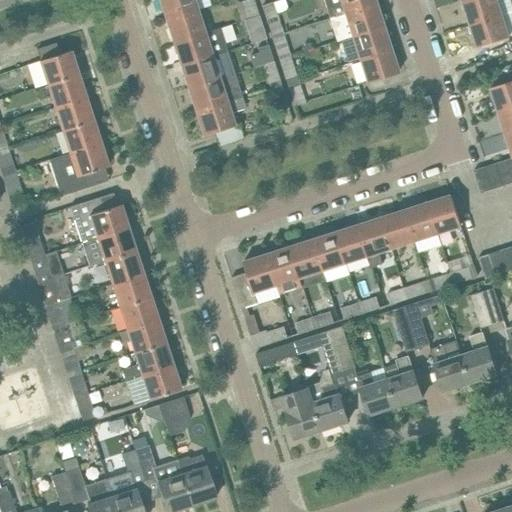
[(197,10),(193,0),(159,0),(166,20),(197,10)]
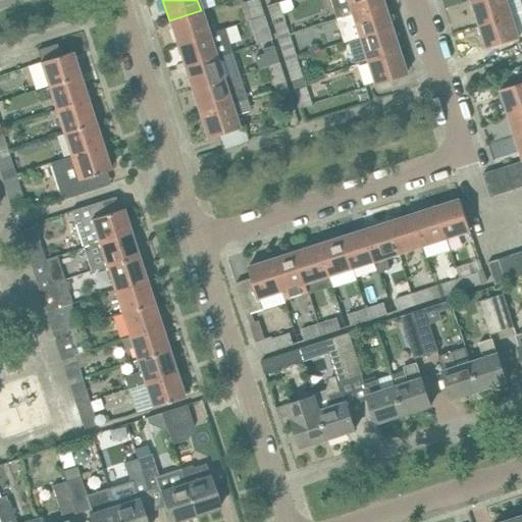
[(258,0),(247,0),(239,3),(245,20),(251,18),(252,19),(263,15),(258,0)]
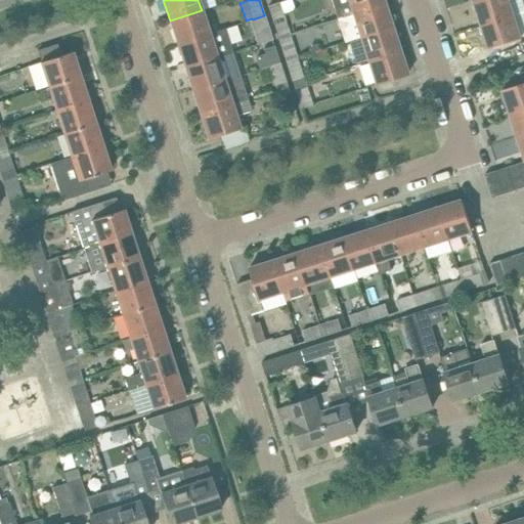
[(383,0),(331,0),(337,18),(376,6),(385,3),(383,0)]
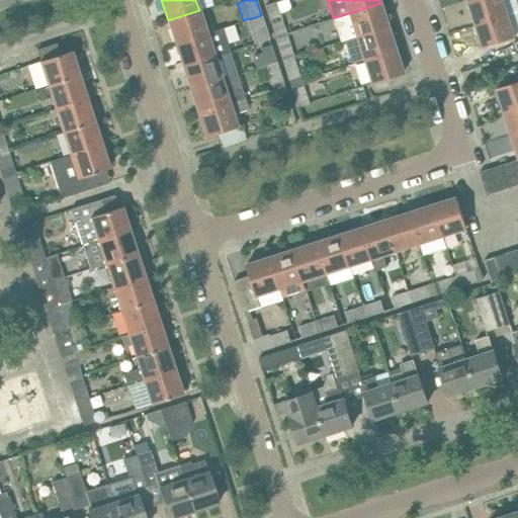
[(508,13),(503,0),(469,0),(468,0),(476,24),(508,13)]
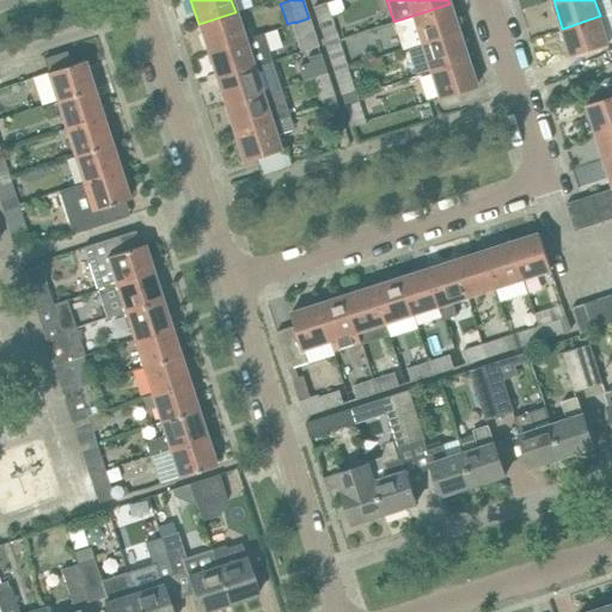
[(322,37),(336,34),(326,2),(312,6),(322,37)]
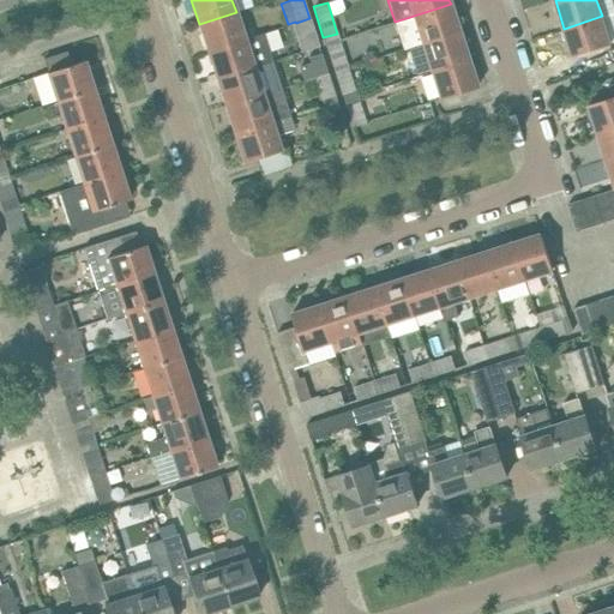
[(451,4),(440,7),(395,22),(404,49),(422,43),(459,31),(451,4)]
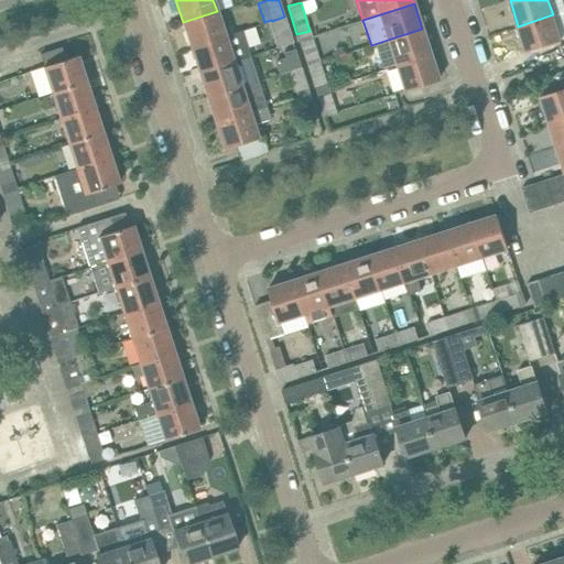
[(225,36),(217,11),(183,22),(191,47),(225,36)]
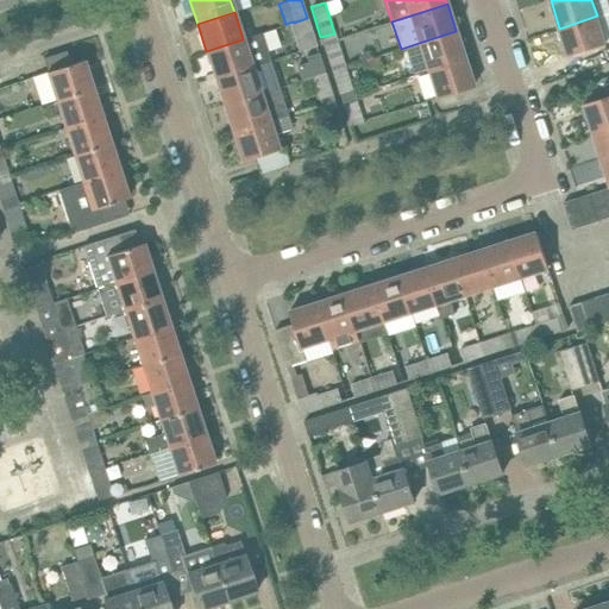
[(597,16),(559,29),(569,56),(606,44),(597,16)]
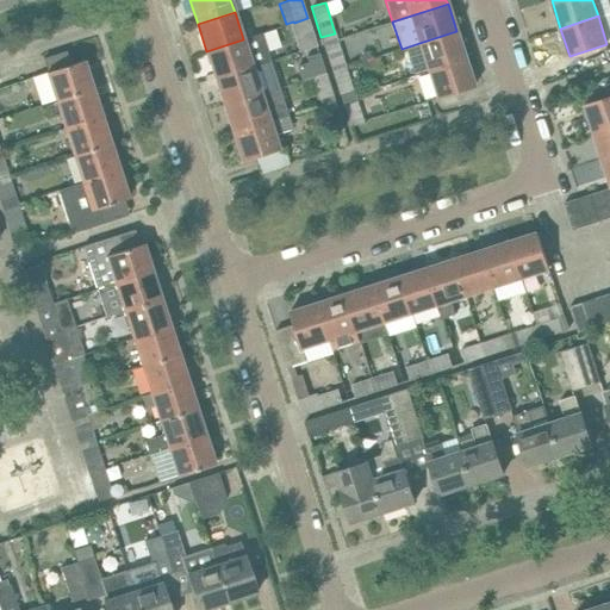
[(465,58),(456,31),(419,43),(428,70),(465,58)]
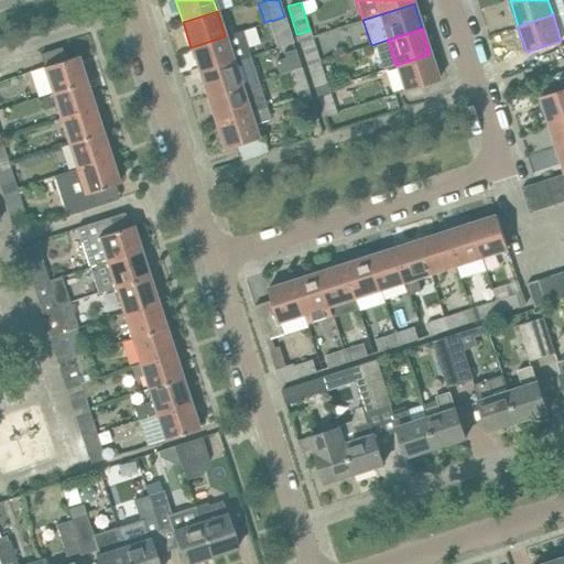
[(289,30),(272,35),(277,47),(293,42),(291,35),(289,30)]
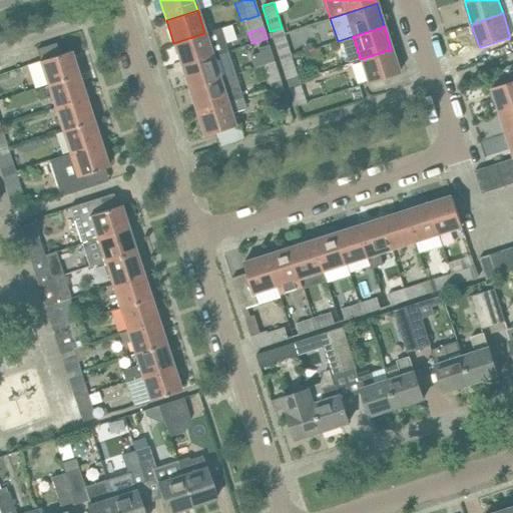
[(219,28),(204,33),(173,43),(180,66),(212,56),(227,51),(219,28)]
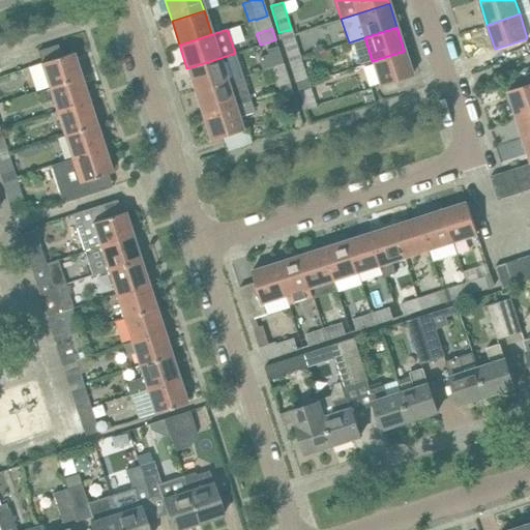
[(300,59),(291,29),(278,32),(289,62),(300,59)]
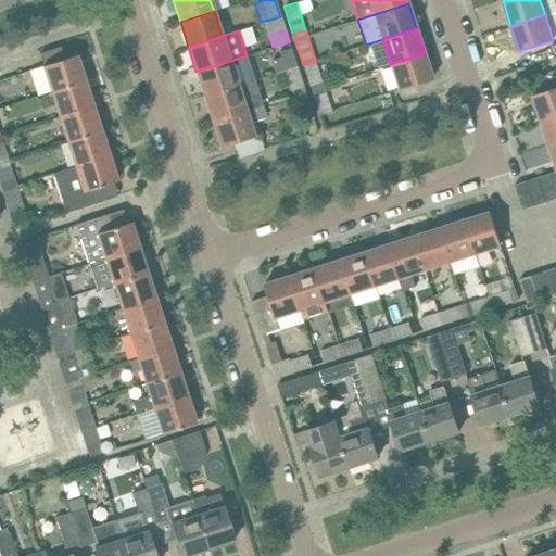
[(285,72),(297,67),(291,48),(278,51),(285,72)]
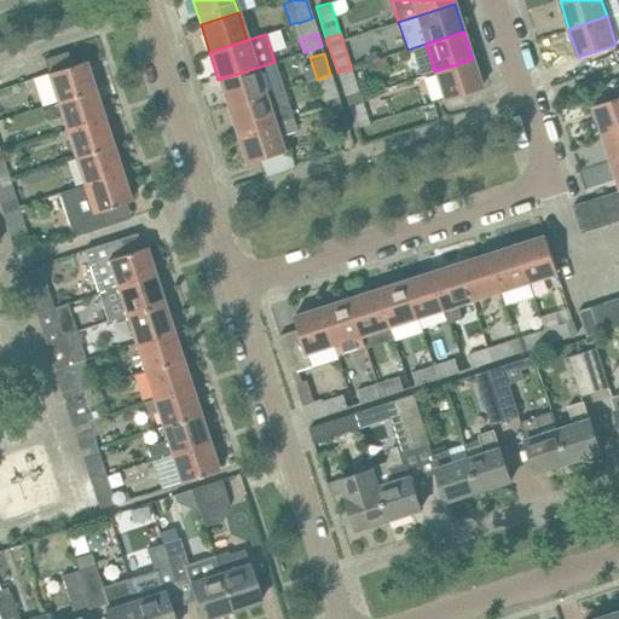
[(434,71),(435,76),(443,99),(481,88),(472,59),(434,71)]
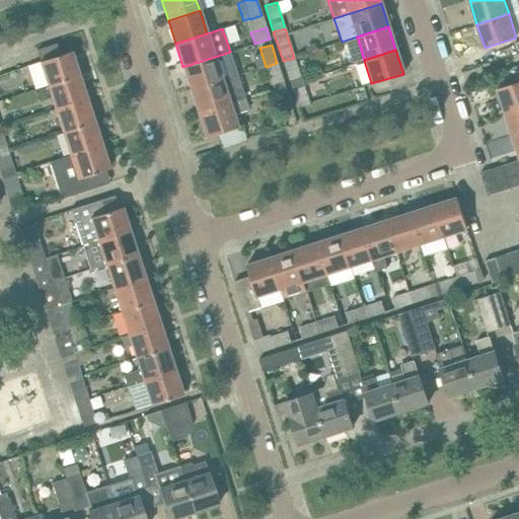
[(71,51),(40,61),(26,65),(34,89),(47,84),(79,74),(71,51)]
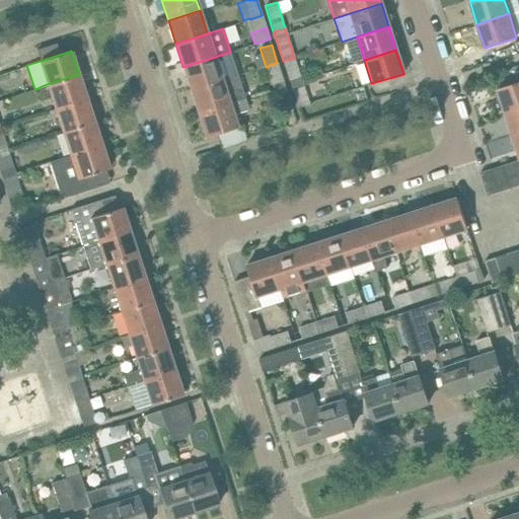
[(222,79),(215,57),(182,67),(191,90),(222,79)]
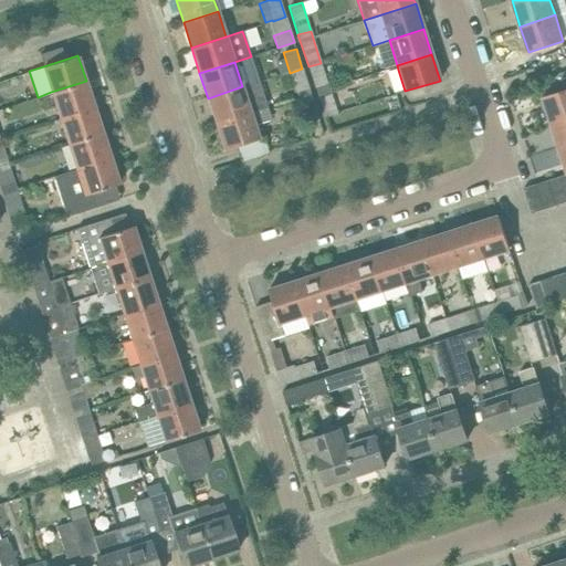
[(321,63),(308,66),(315,86),(326,82),(321,63)]
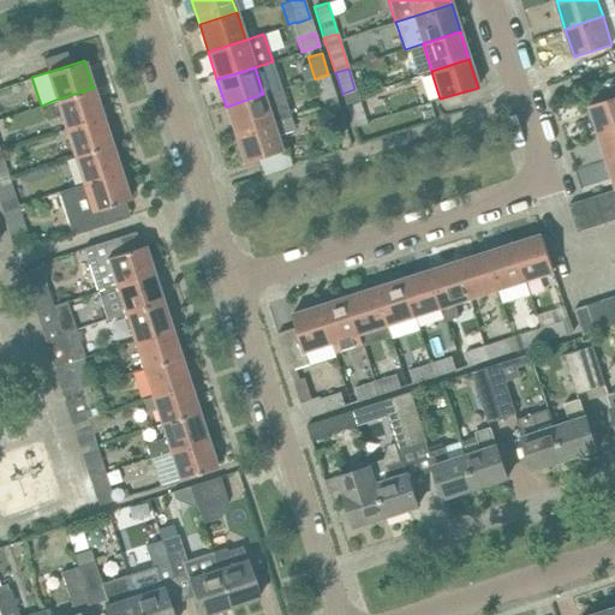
[(328,75),(315,79),(322,99),(334,95),(328,75)]
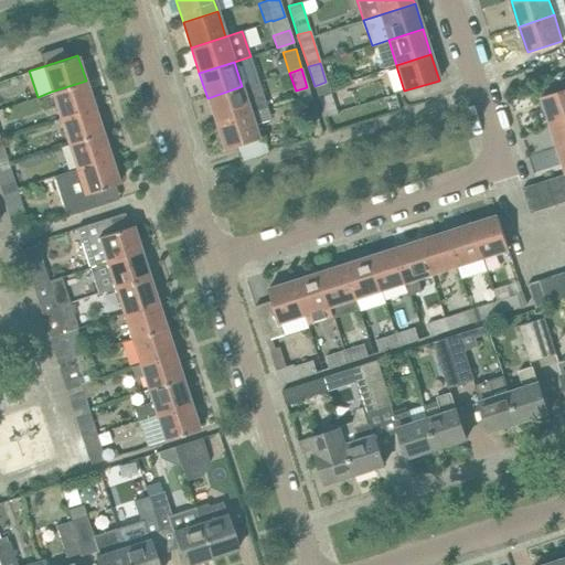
[(94,106),(86,81),(51,92),(60,117),(94,106)]
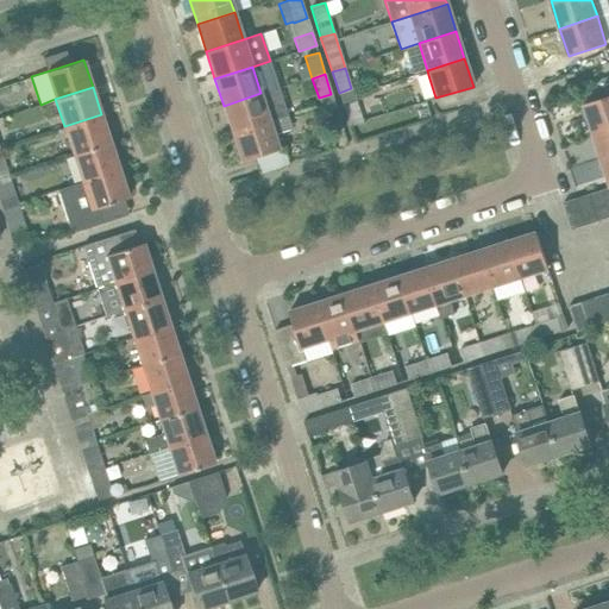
[(277,87),(261,93),(224,106),(232,133),(287,115),(277,87)]
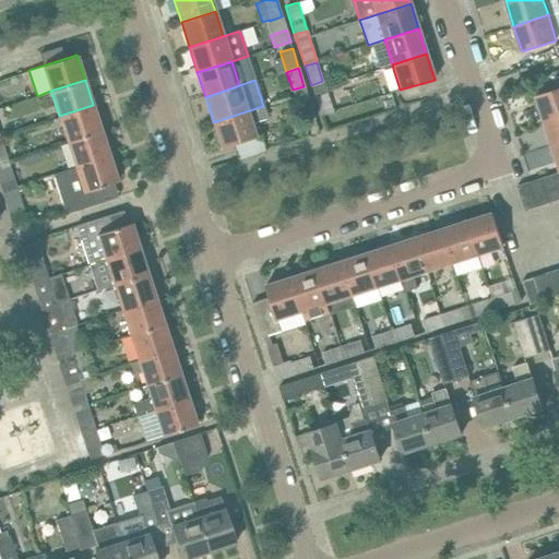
[(558,116),(558,87),(536,95),(544,121),(558,116)]
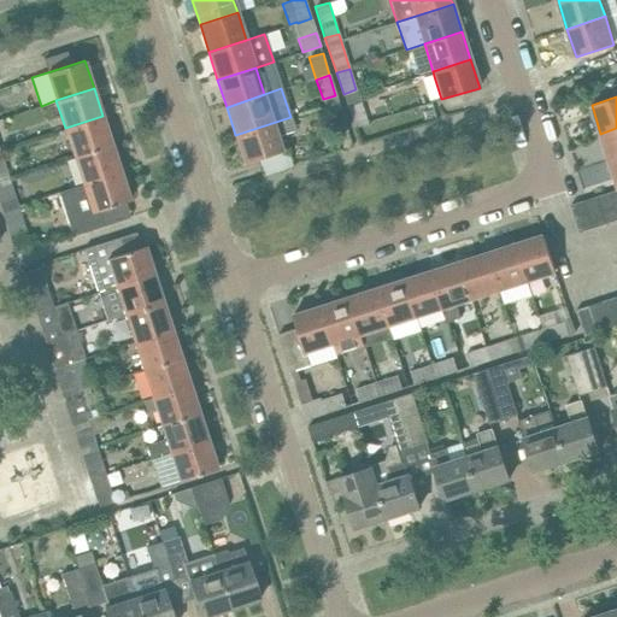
[(360,100),(347,104),(354,128),(368,123),(360,100)]
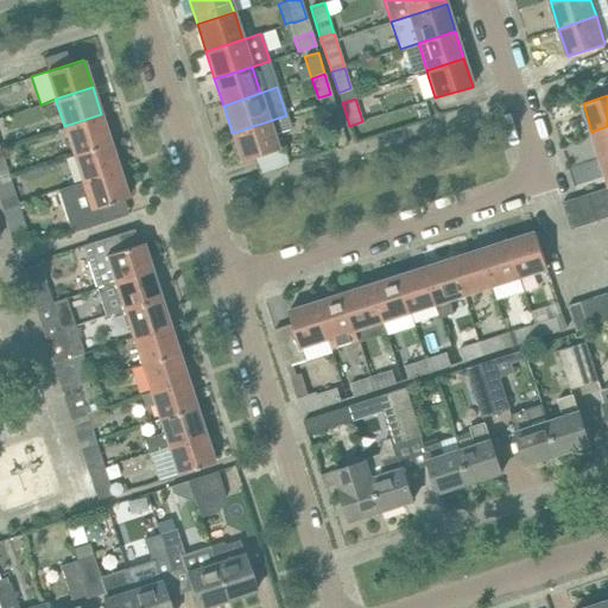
[(335,106),(323,109),(329,132),(342,128),(335,106)]
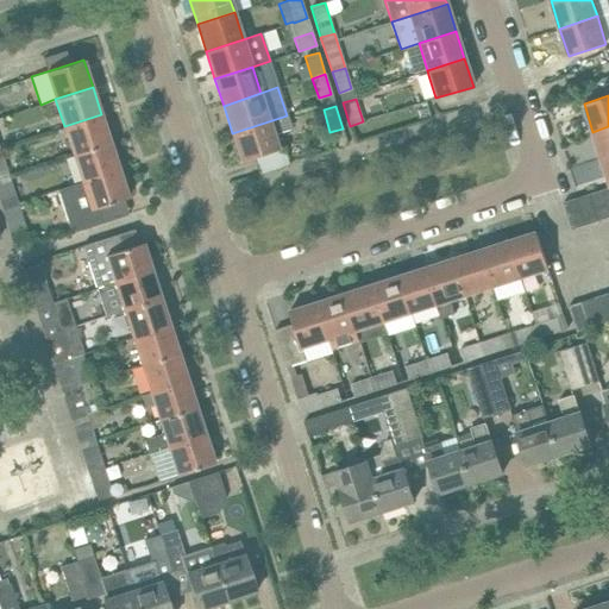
[(111,142),(101,114),(64,126),(73,154),(111,142)]
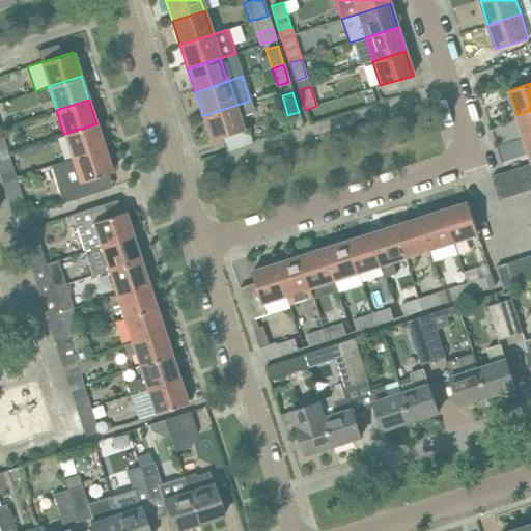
[(202,116),(211,140),(243,130),(239,116),(254,111),(250,101),(202,116)]
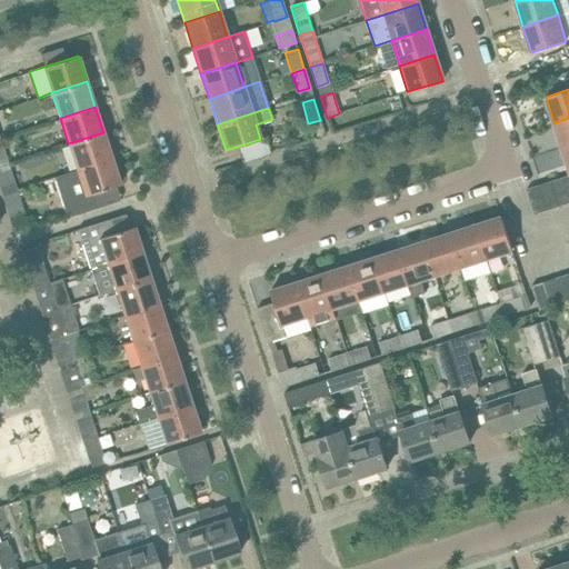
[(568,146),(568,118),(553,123),(562,149),(568,146)]
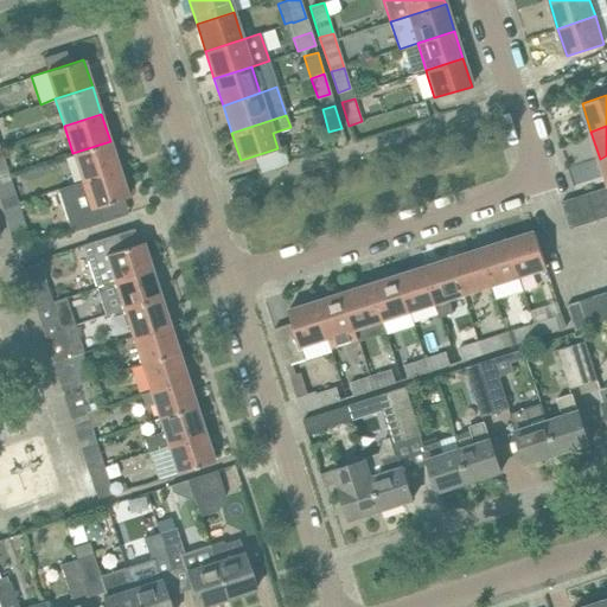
[(119,168),(110,141),(72,153),(82,180),(119,168)]
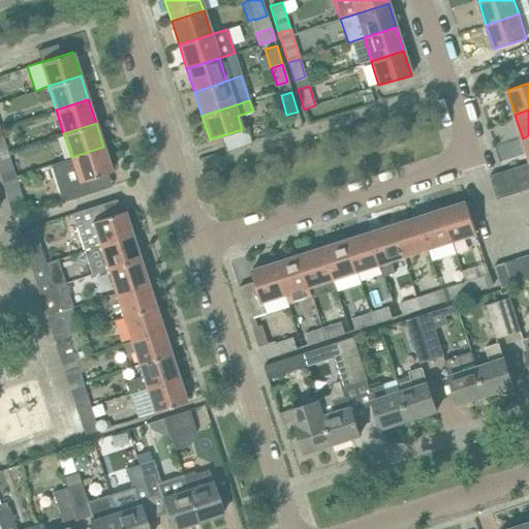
[(103,147),(71,157),(80,182),(112,172),(103,147)]
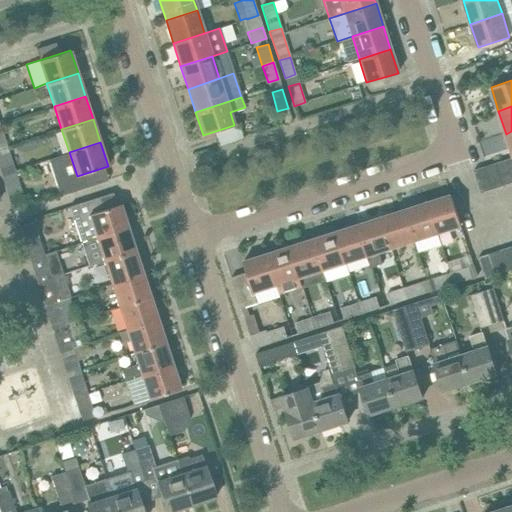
[(14,170),(8,152),(0,154),(0,168),(2,174),(14,170)]
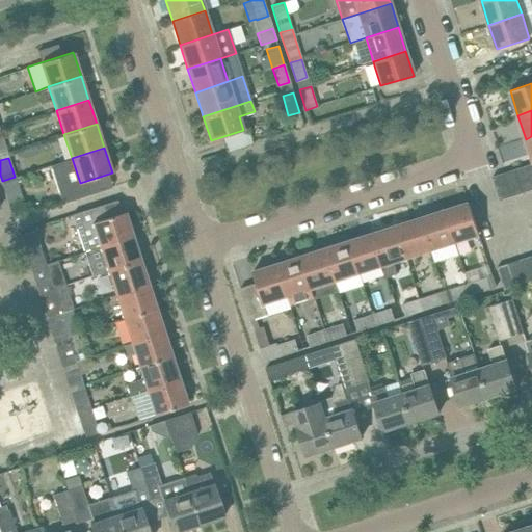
[(523,192),(531,189),(531,183),(526,165),(515,169),(523,192)]
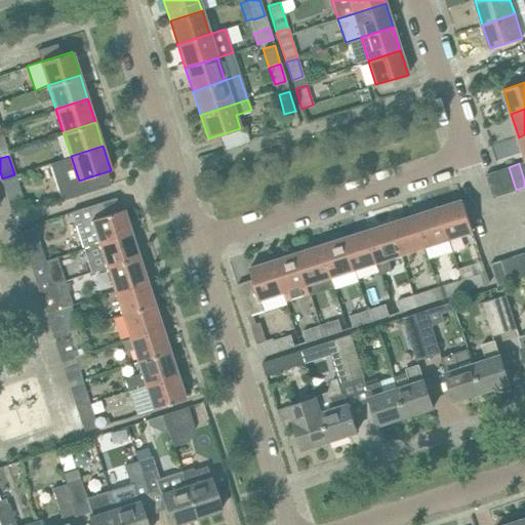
[(516,190),(509,167),(497,170),(505,194),(516,190)]
